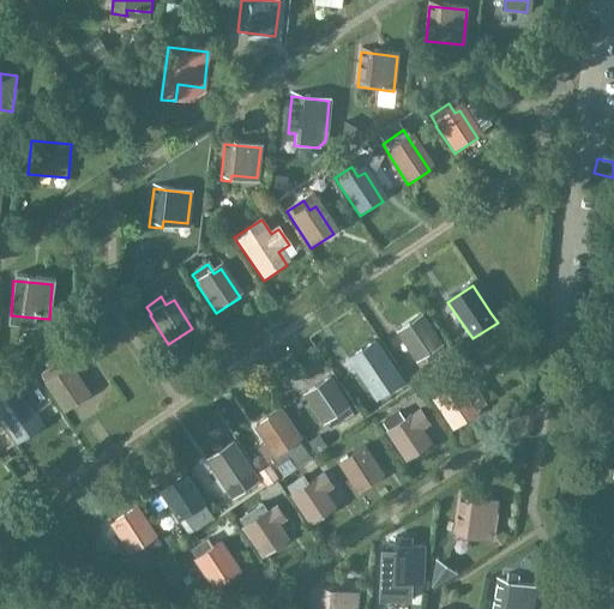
[(419,363),(440,349),(421,320),(399,335),(419,363)]
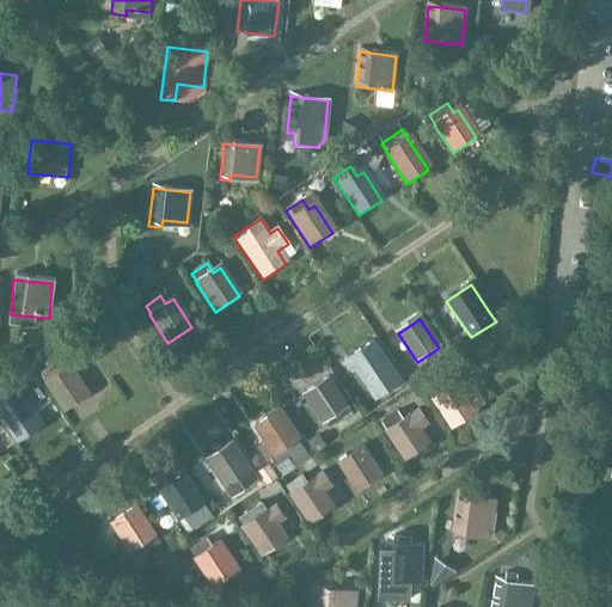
[(403,391),(395,378),(375,349),(352,365),(379,406),(403,391)]
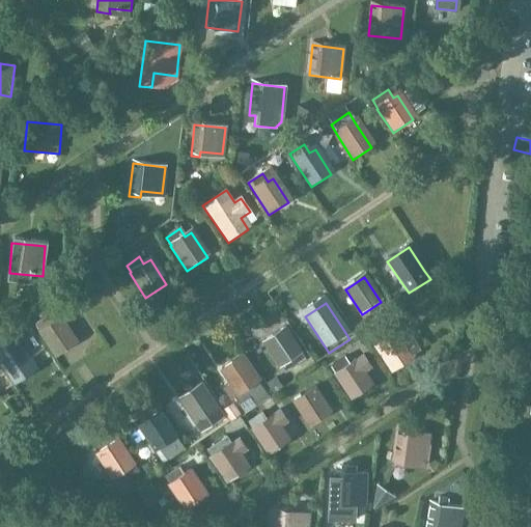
[(60,323),(57,324),(52,315),(35,327),(40,335),(55,359),(76,345),(60,323)]
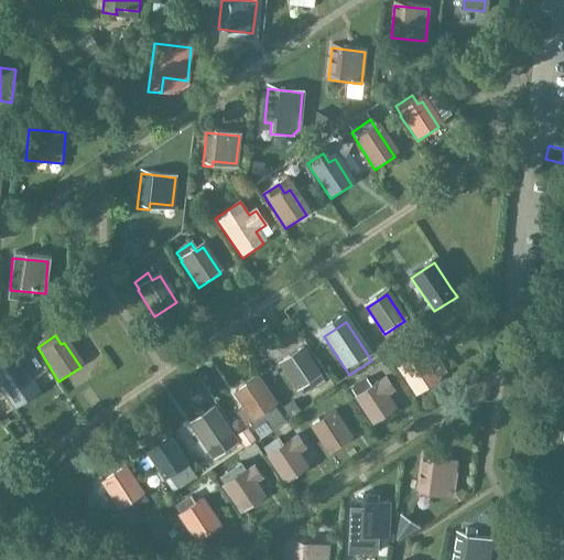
[(323,385),(318,378),(301,352),(280,366),(297,392),(302,399),(323,385)]
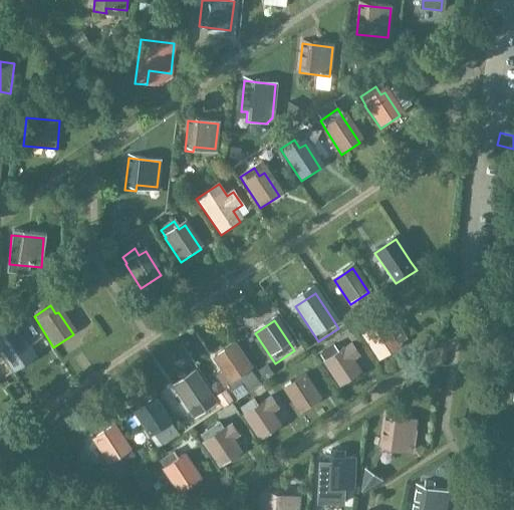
[(384,323),(364,336),(377,356),(399,342),(398,342),(404,338),(396,326),(390,329),(384,323)]
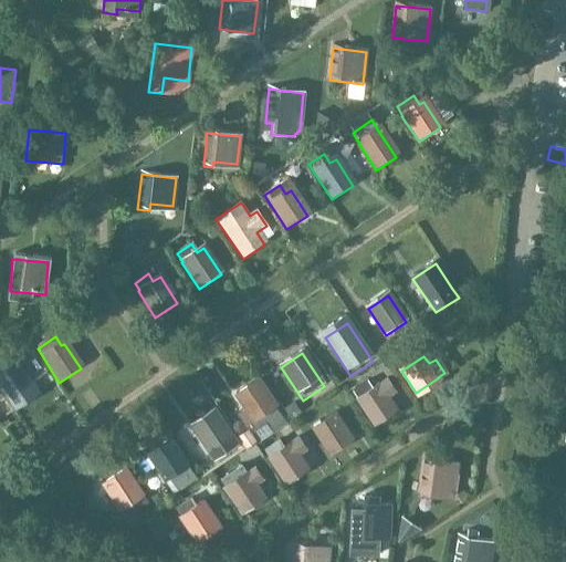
[(20,372),(18,373),(12,364),(8,366),(3,358),(0,360),(0,388),(16,412),(38,397),(20,372)]
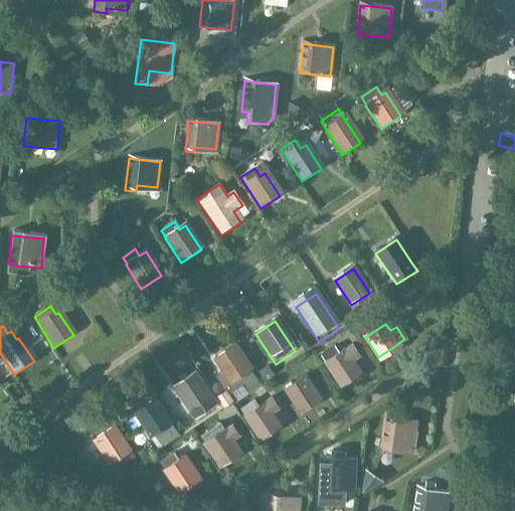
[(334,347),(322,356),(326,363),(339,383),(358,371),(364,367),(351,347),(345,351),(339,354),(334,347)]
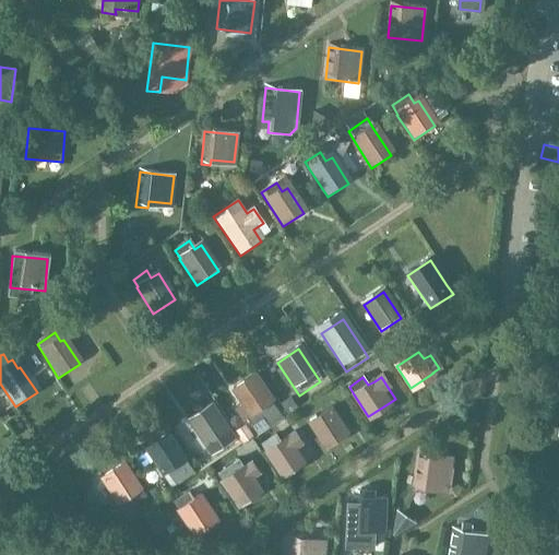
[(282,418),(272,404),(254,378),(234,392),(251,418),(247,421),(257,436),(282,418)]
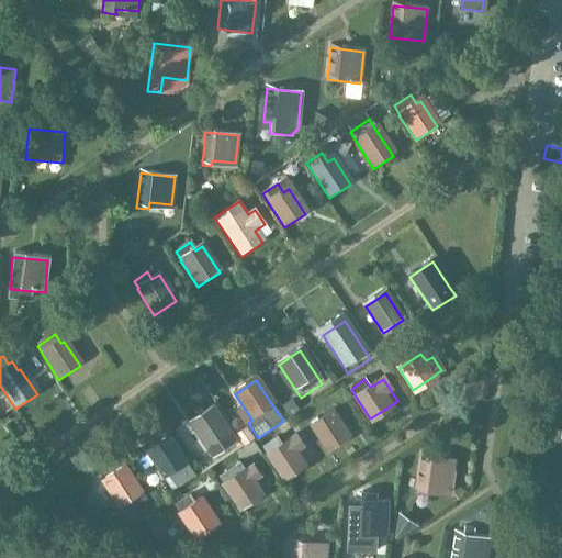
[(334,412),(333,413),(327,404),(306,419),(326,449),(348,434),(334,412)]
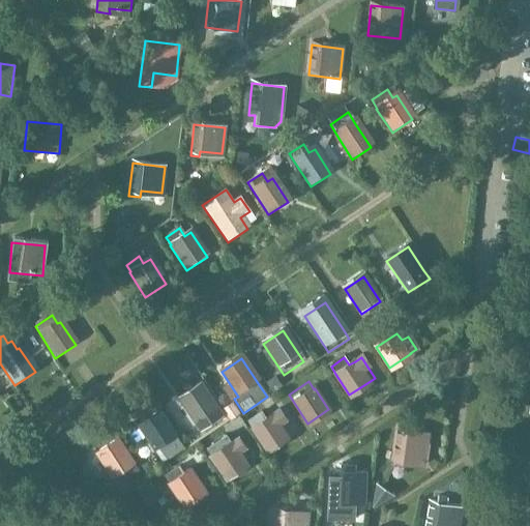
[(224,421),(216,411),(200,386),(180,399),(202,431),(207,427),(210,431),(224,421)]
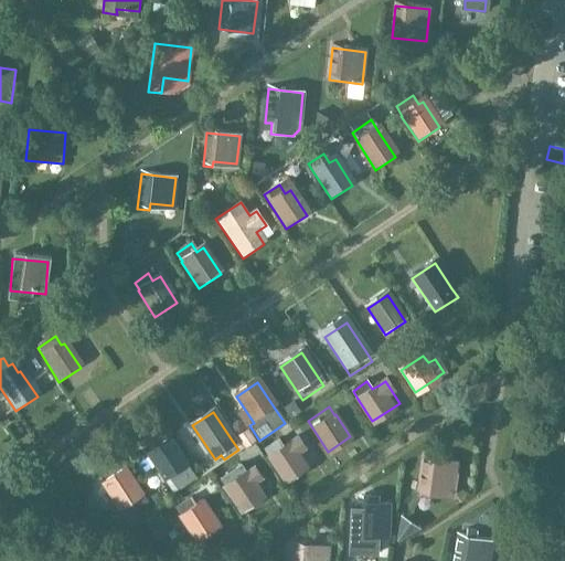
[(278,441),(265,450),(269,457),(285,480),(307,466),(299,455),(305,451),(297,438),(291,443),(284,447),(278,441)]
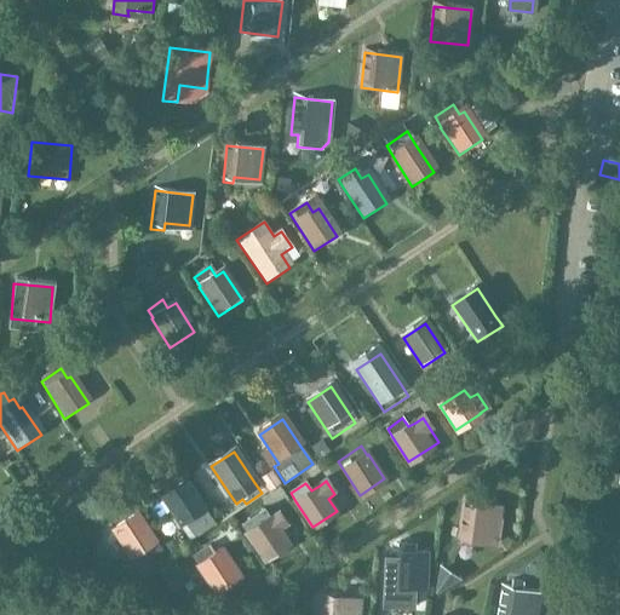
[(214,527),(205,512),(185,483),(164,499),(183,527),(193,541),(214,527)]
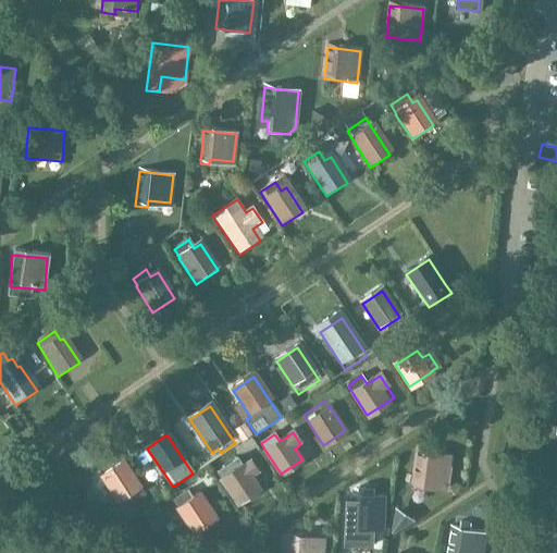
[(416,455),(413,484),(412,496),(423,498),(425,481),(448,483),(452,458),(416,455)]
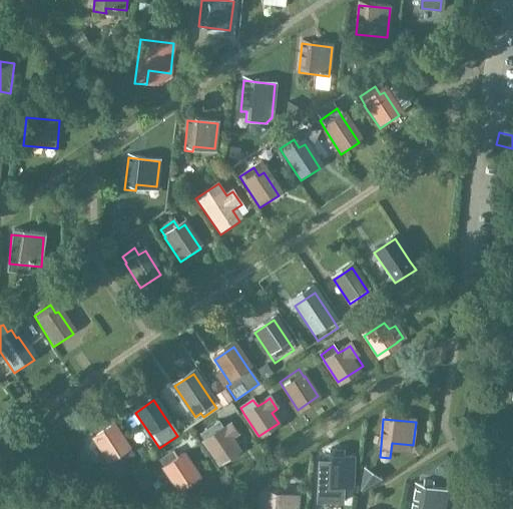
[(219,423),(200,436),(204,442),(217,463),(238,449),(231,440),(237,436),(230,425),(224,429),(223,429),(219,423)]
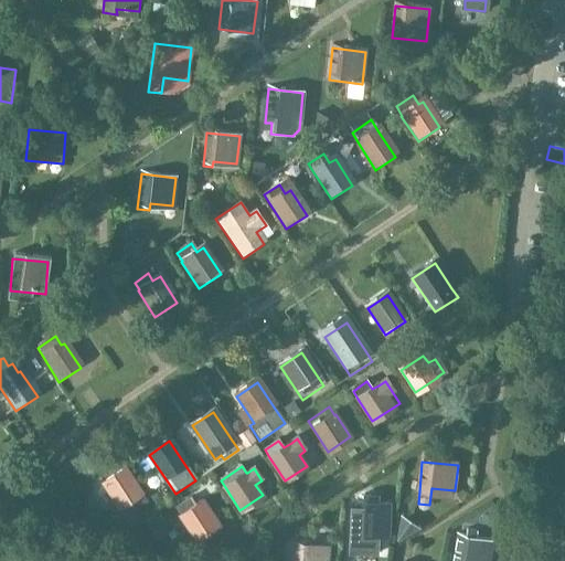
[(147,505),(142,498),(126,470),(103,485),(120,512),(128,507),(131,515),(147,505)]
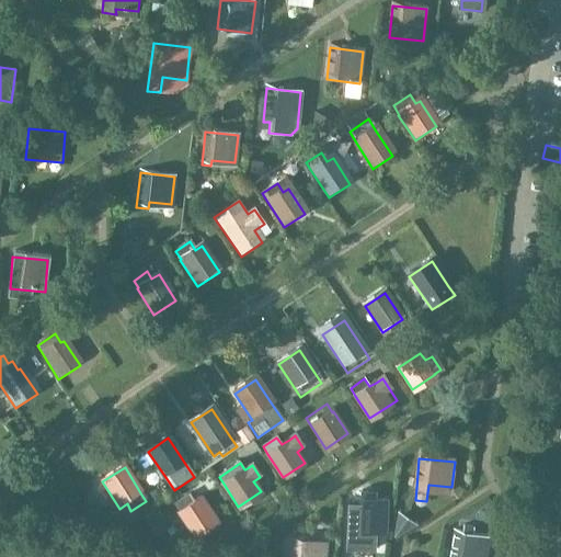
[(199,499),(194,502),(189,496),(172,507),(178,514),(192,536),(214,521),(199,499)]
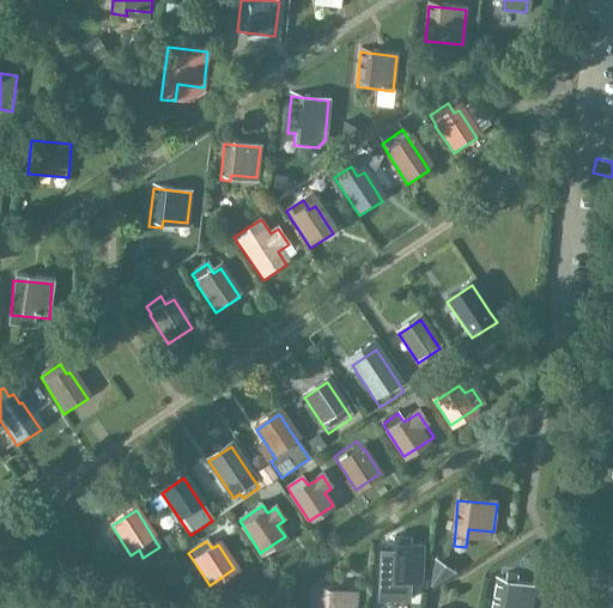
[(386,585),(384,597),(396,599),(398,585),(399,585),(398,581),(425,582),(426,552),(406,551),(406,547),(394,547),(394,551),(387,549),(386,585)]
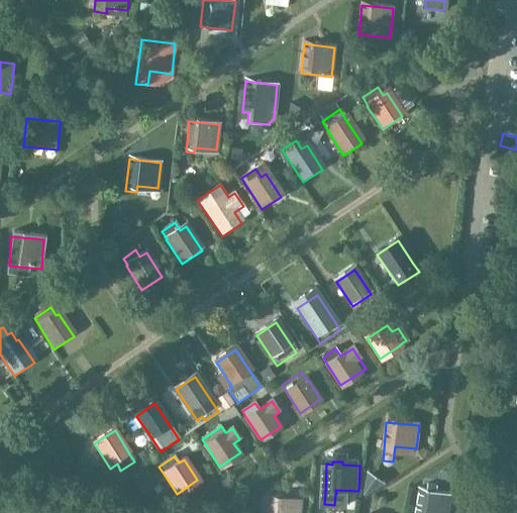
[(364,480),(360,498),(376,488),(364,480)]
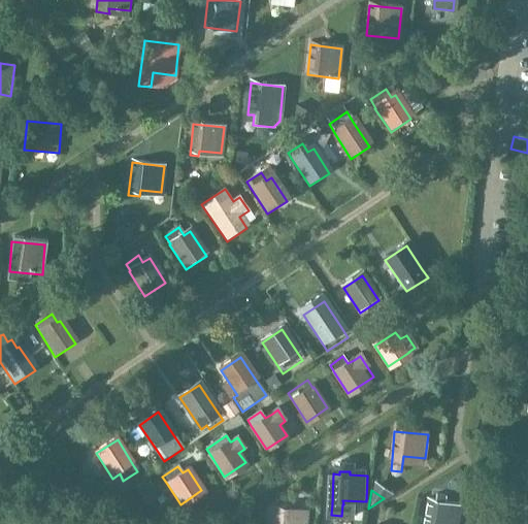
[(458,523),(461,508),(444,505),(446,498),(435,497),(434,503),(425,501),(421,523),(458,523)]
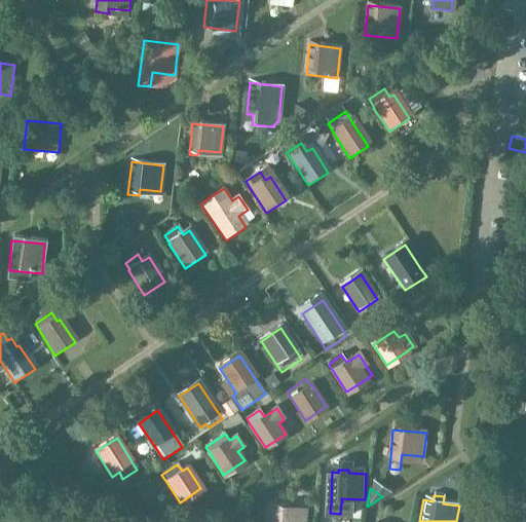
[(305,521),(306,513),(272,510),(271,521),(305,521)]
